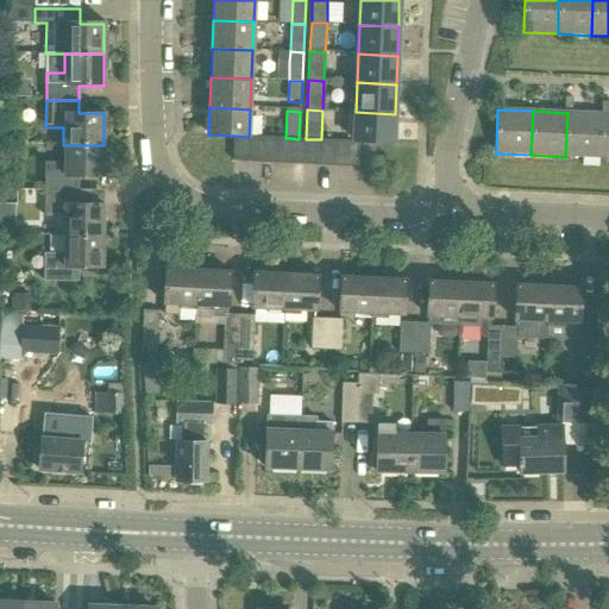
[(395,114),(356,112),(355,142),(362,142),(376,142),(394,143),(395,114)]
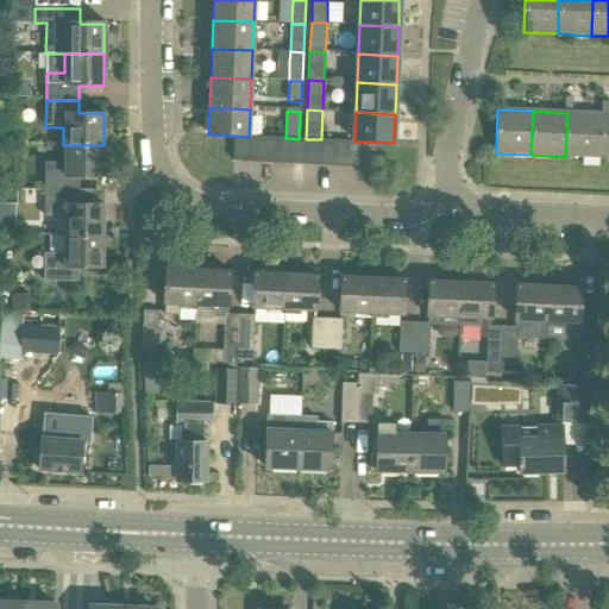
[(565,157),(600,158),(602,114),(567,113),(565,157)]
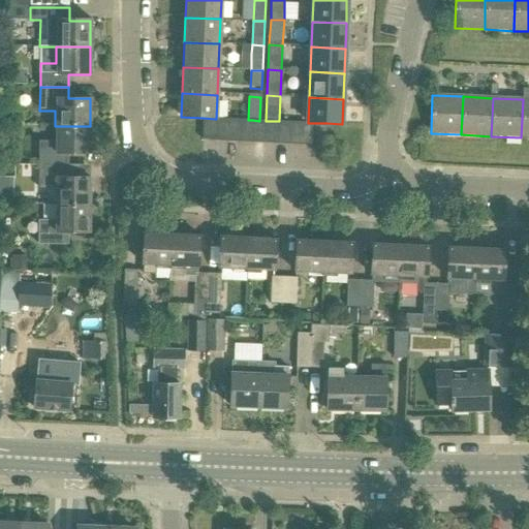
[(203,118),(201,141),(214,141),(215,119),(203,118)]
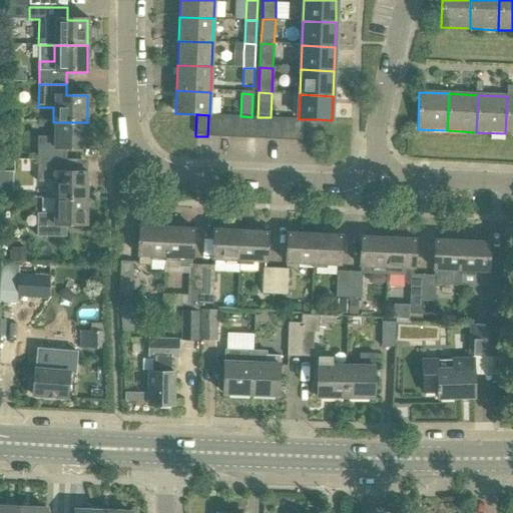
[(208,115),(207,136),(219,137),(220,115),(209,115),(208,115)]
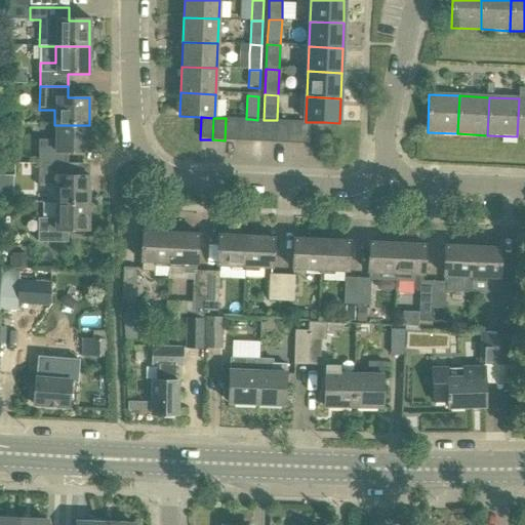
[(226,118),(225,140),(237,140),(238,119),(226,118)]
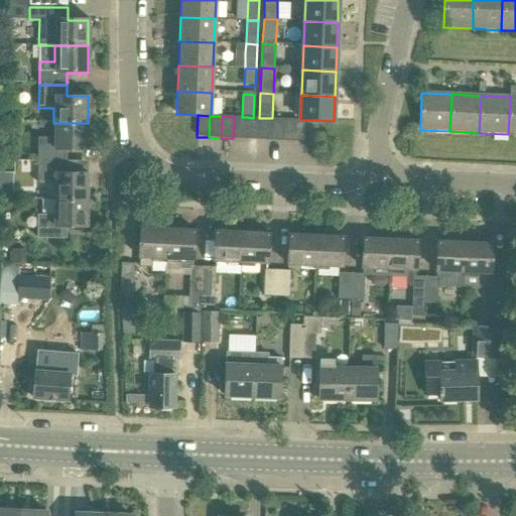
[(234,117),(233,138),(245,139),(246,117),(242,117),(234,117)]
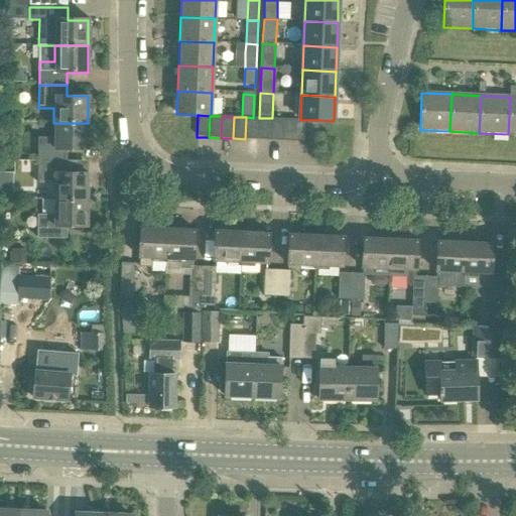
[(258,118),(253,118),(246,117),(245,139),(257,140),(258,118)]
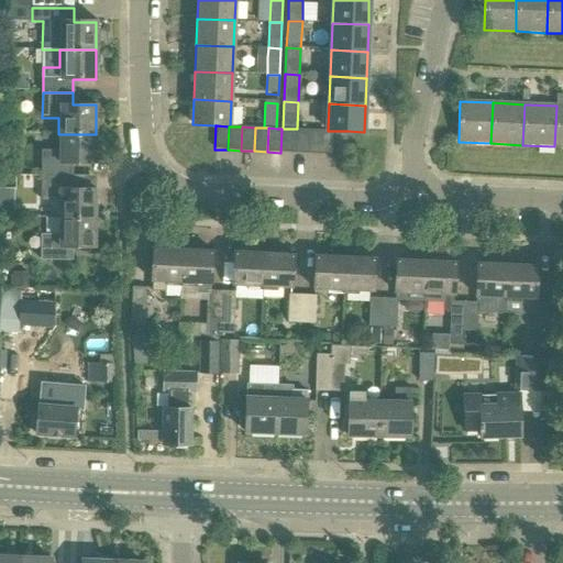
[(280,153),(294,153),(295,129),(283,129),(282,129),(280,153)]
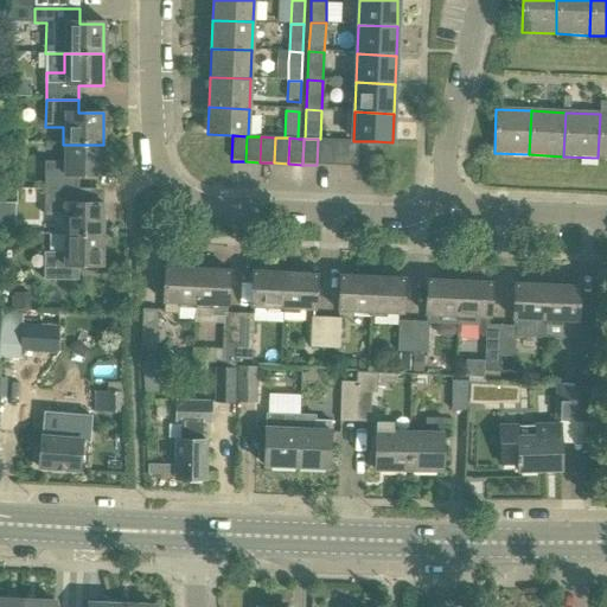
[(317,165),(331,166),(332,140),(320,139),(318,139),(317,165)]
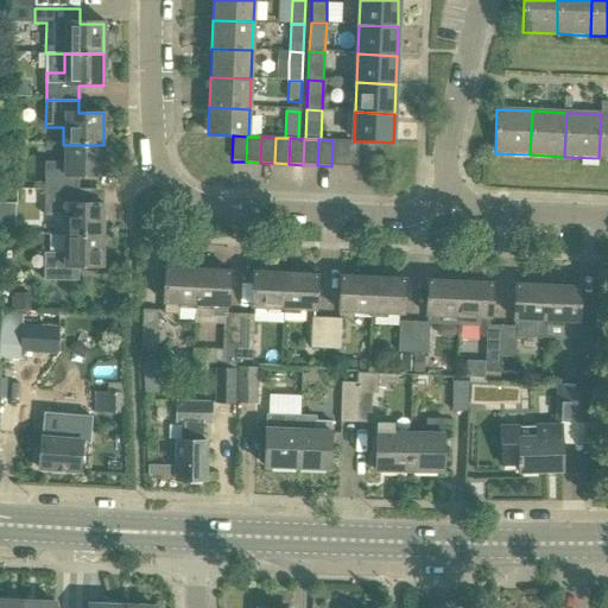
[(347,140),(333,140),(331,166),(346,166),(347,140)]
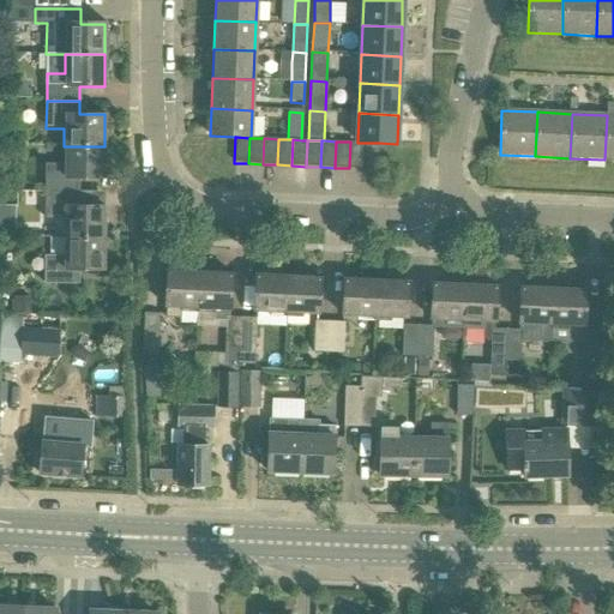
[(365,143),(357,143),(350,142),(349,168),(363,169),(365,143)]
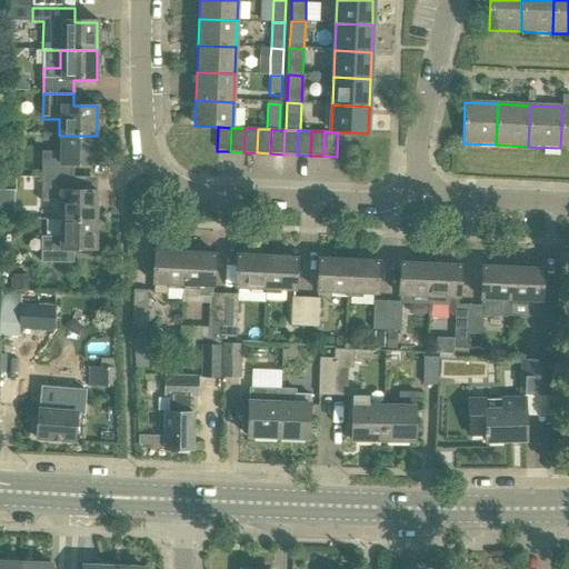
[(338,132),(337,157),(350,157),(351,132),(338,132)]
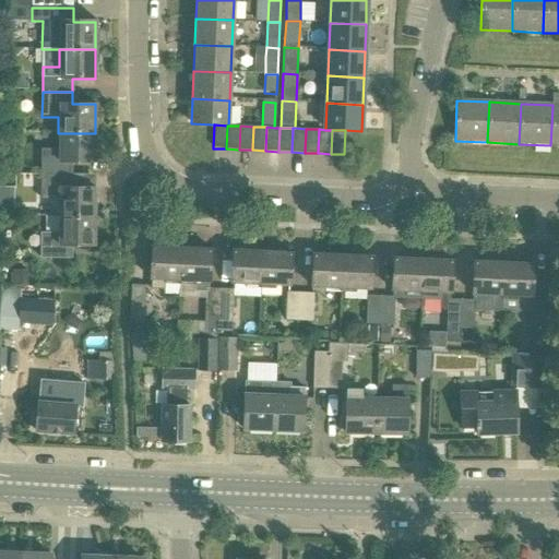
[(43,150),(42,175),(74,175),(74,162),(95,162),(95,133),(58,133),(58,150),(43,150)]
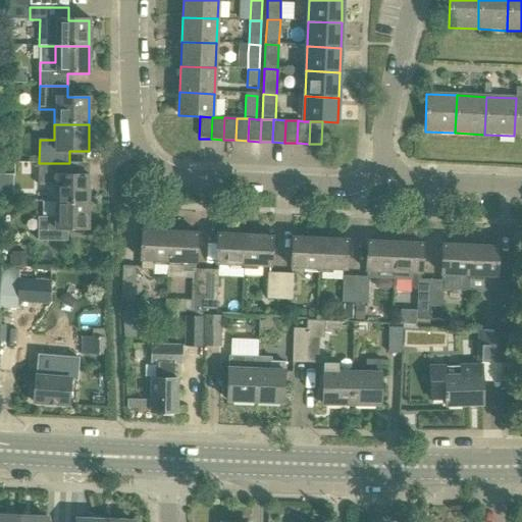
[(54,186),(54,202),(89,202),(89,176),(69,175),(69,163),(39,163),(39,186),(54,186)]
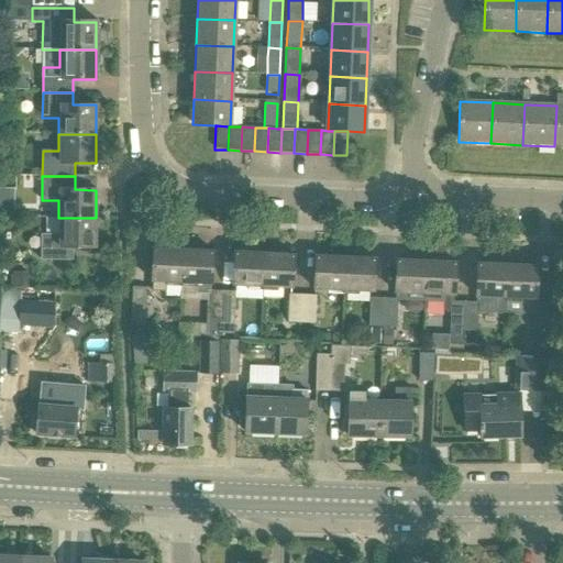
[(96,218),(58,218),(58,235),(42,235),(42,261),(73,261),(73,246),(95,246),(96,218)]
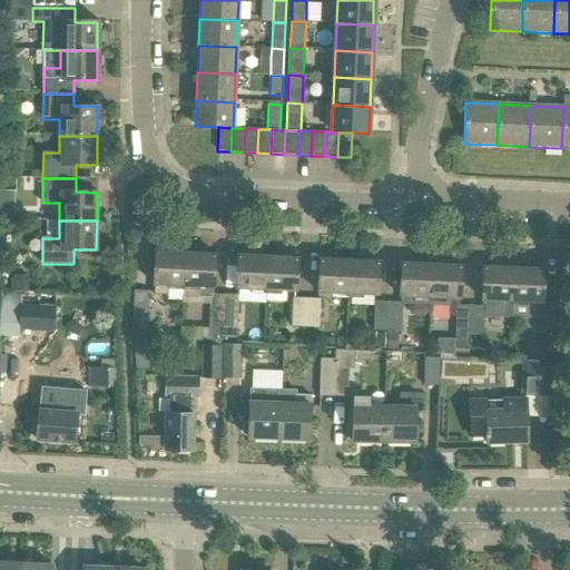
[(184,287),(185,254),(155,252),(153,285),(155,285),(155,294),(167,294),(168,286),(184,287)]
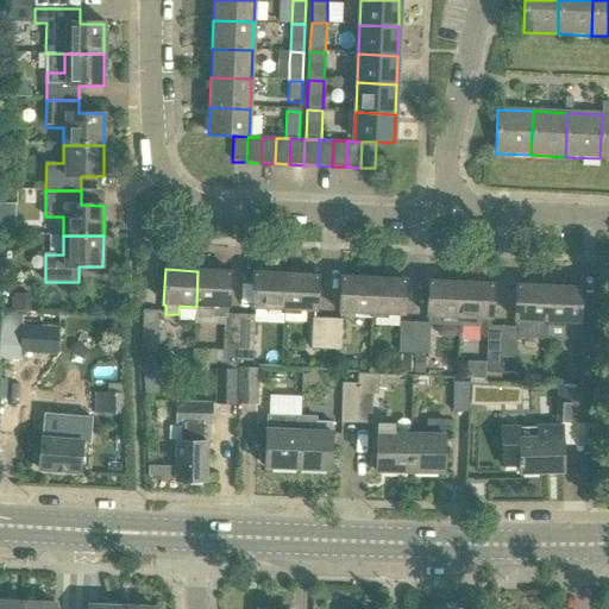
[(198,271),(196,307),(214,307),(213,316),(225,316),(225,314),(227,314),(230,272),(198,271)]
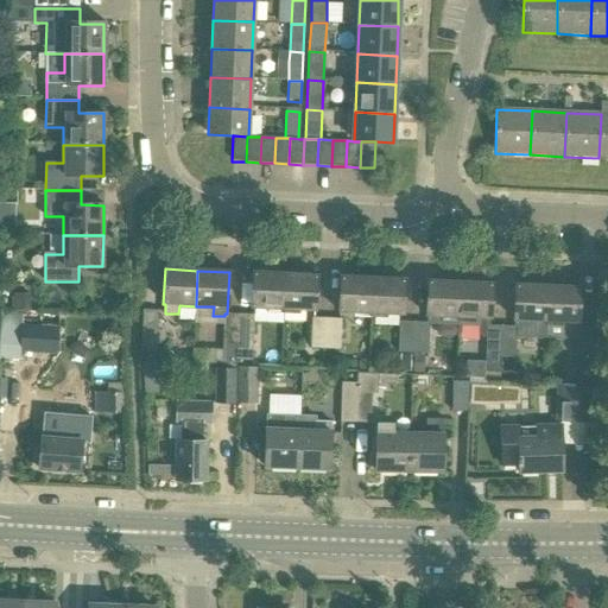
[(252,308),(283,310),(285,274),(253,273),(252,308)]
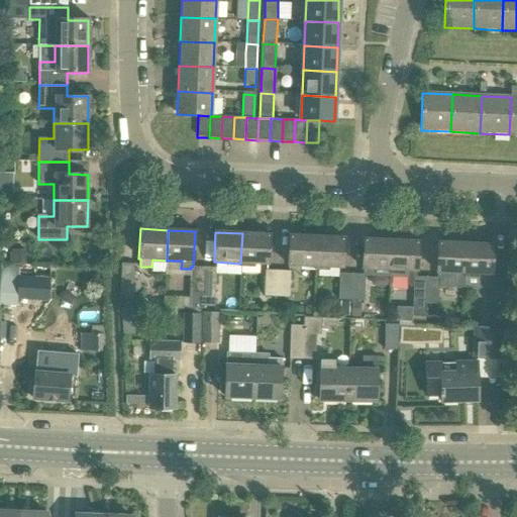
[(242,233),(240,264),(268,265),(269,234),(242,233)]
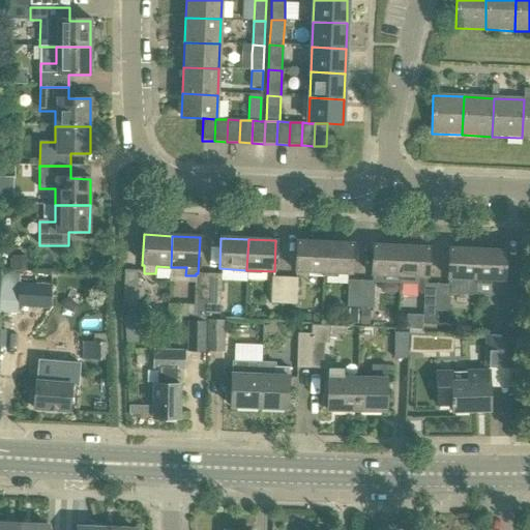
[(295,272),(323,273),(324,242),(296,241),(295,272)]
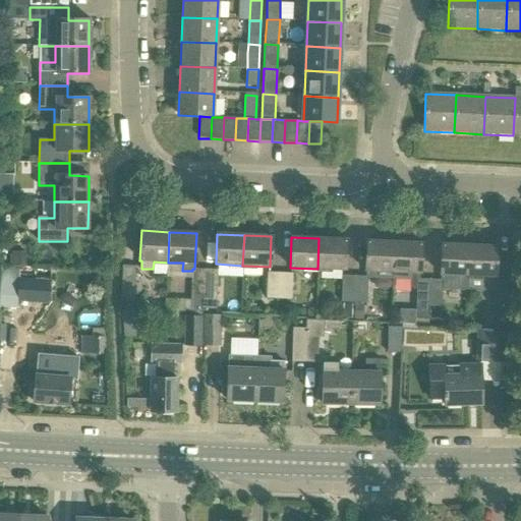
[(319,238),(317,269),(344,271),(346,240),(319,238)]
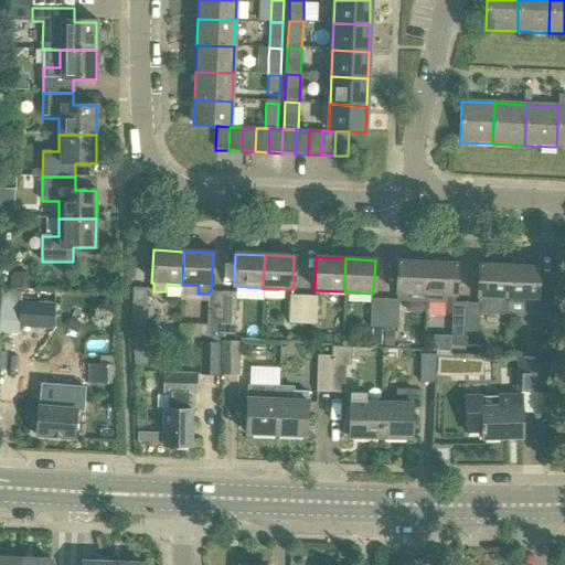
[(405,302),(425,304),(426,263),(397,260),(395,294),(406,295),(405,302)]
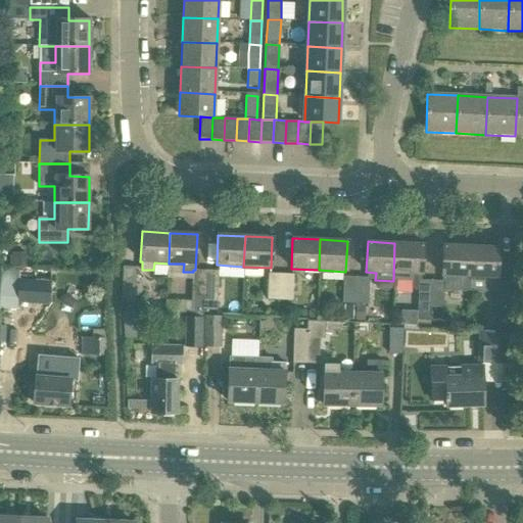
[(394,243),(393,281),(412,281),(412,289),(415,292),(418,292),(417,323),(429,323),(430,308),(431,282),(420,282),(422,244),(394,243)]
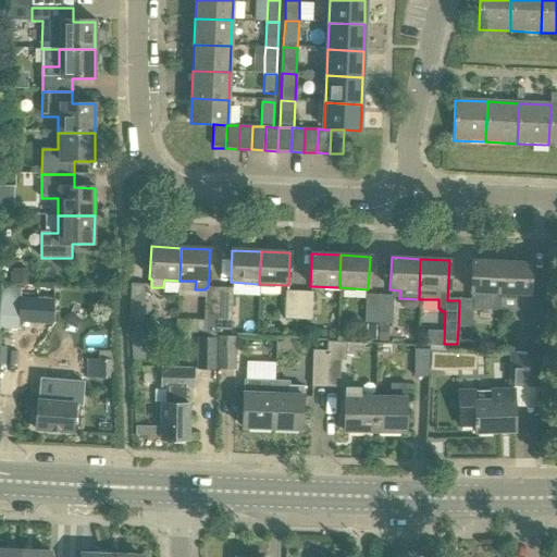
[(472,308),(499,309),(499,294),(500,261),(472,260),(471,301),(472,301),(472,308)]
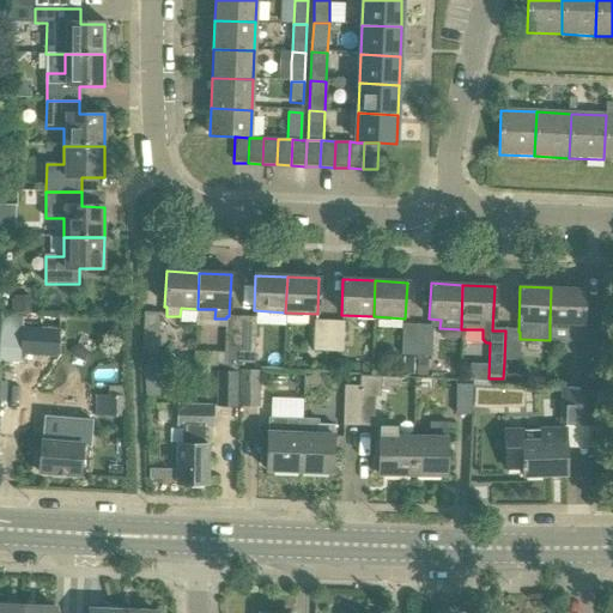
[(551,287),(550,323),(581,325),(581,332),(595,333),(596,304),(582,303),(583,289),(551,287)]
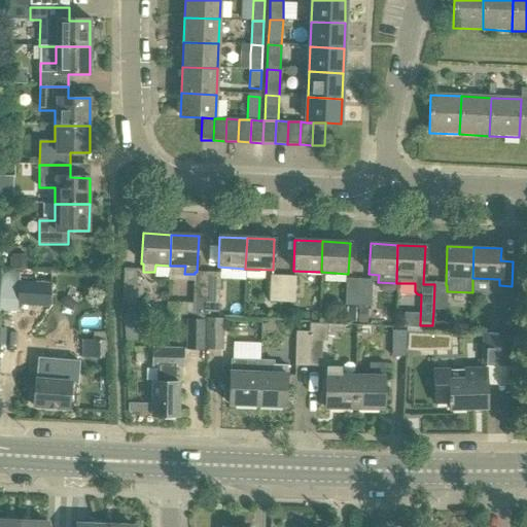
[(132,295),(136,295),(137,269),(125,269),(124,294),(132,295)]
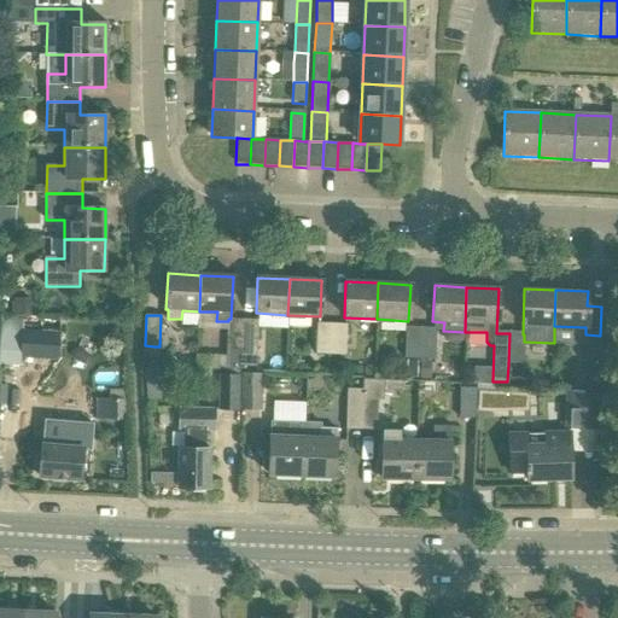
[(0,359),(0,365),(19,367),(19,359),(41,360),(42,337),(22,336),(23,321),(3,320),(0,359)]
